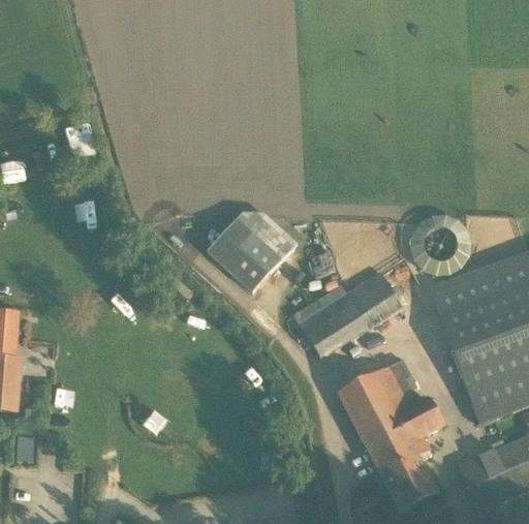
[(236,217),(205,251),(251,293),(282,258),(236,217)]
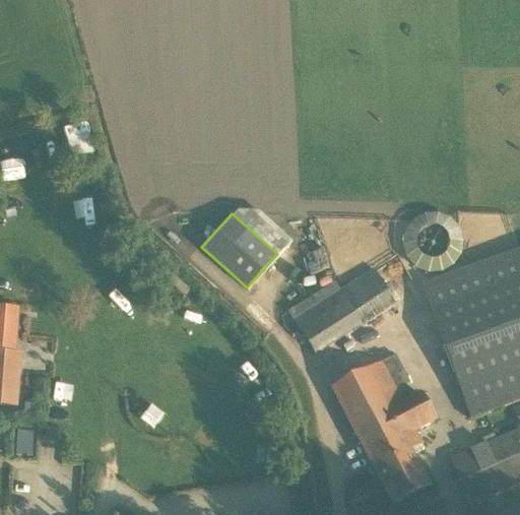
[(519,245),(420,281),(461,390),(470,416),(519,397),(519,245)]
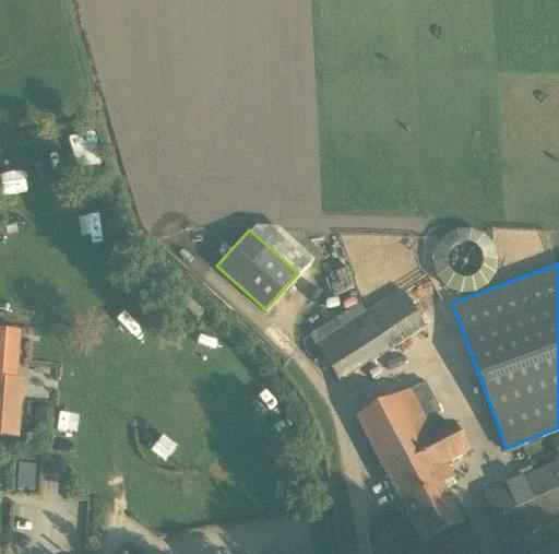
[(425,322),(401,285),(366,308),(336,327),(331,318),(310,331),(340,377),(425,322)]
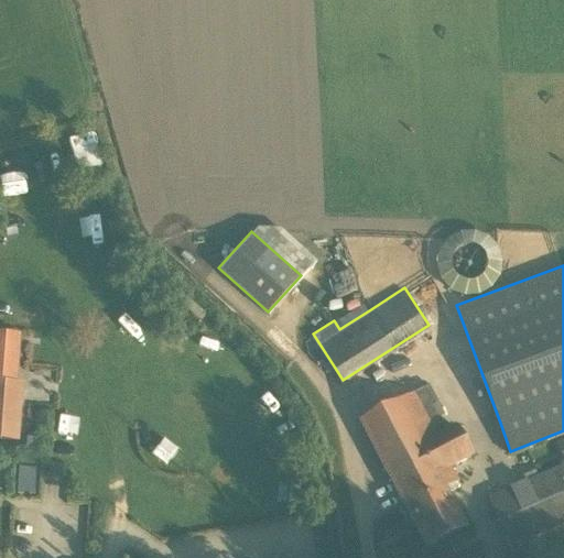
[(13,400),(22,400),(23,380),(18,380),(7,379),(9,356),(19,357),(20,345),(0,342),(0,436),(19,438),(20,425),(11,424),(13,400)]
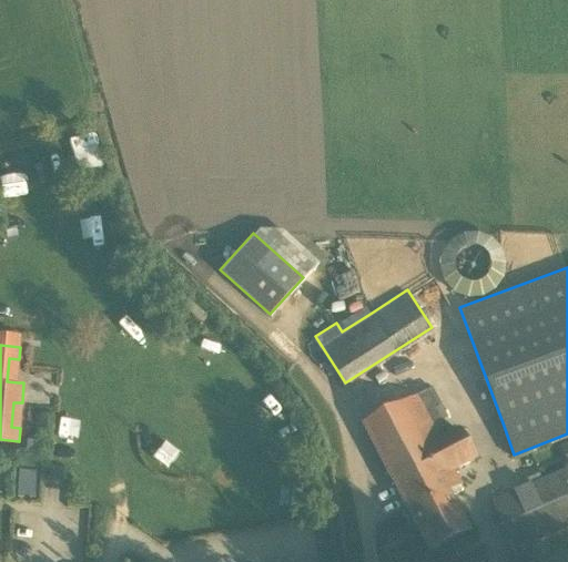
[(468,528),(447,489),(460,482),(453,467),(476,455),(460,427),(450,432),(442,417),(427,387),(418,391),(364,420),(430,547),(468,528)]
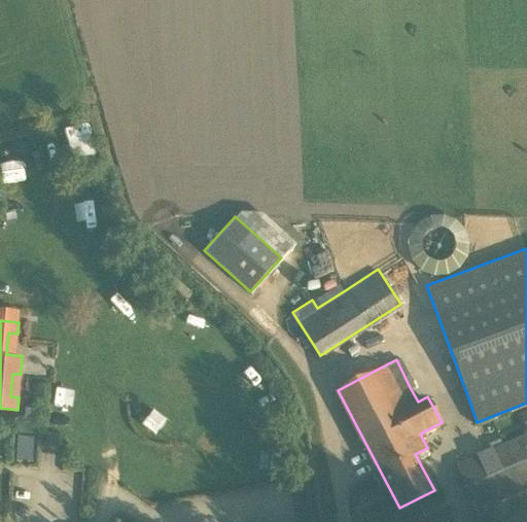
[(526,485),(526,430),(456,462),(477,509),(526,485)]
